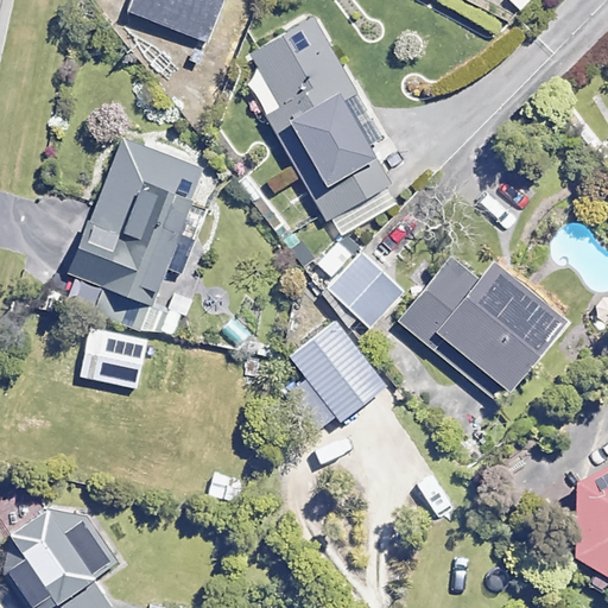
[(133,0),(128,12),(208,42),(222,0),(133,0)]
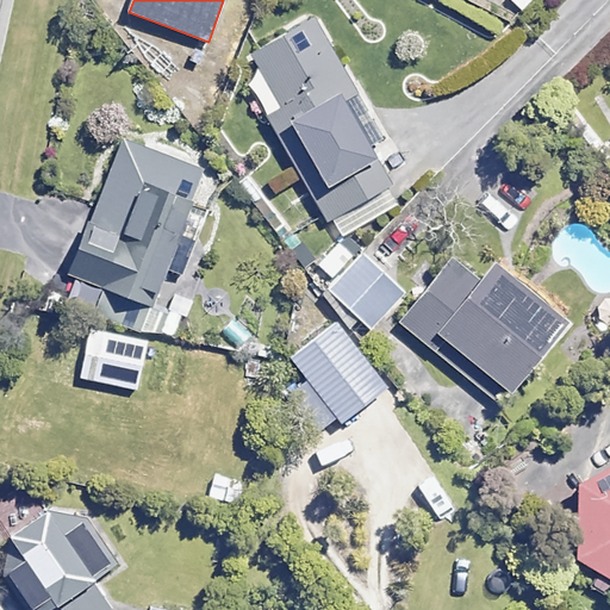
[(355,92),(309,16),(243,55),(275,107),(262,116),(338,241),(399,203),(338,101),(355,92)]
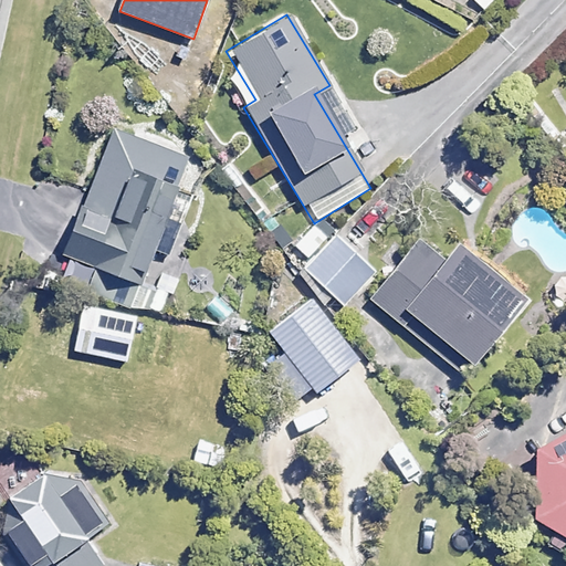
[(85,287),(138,310),(147,289),(137,284),(152,249),(169,257),(182,226),(164,218),(187,160),(112,128),(60,251),(95,265),(85,287)]
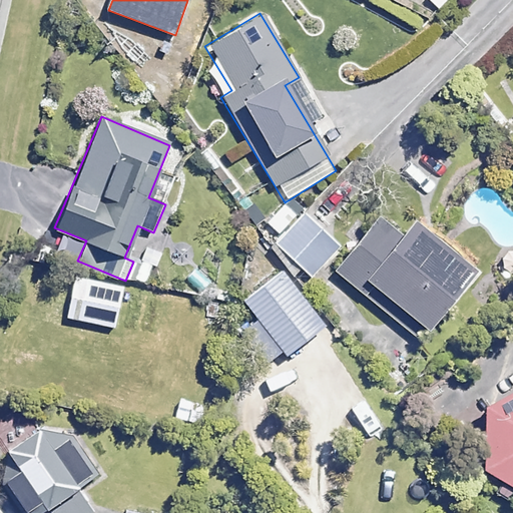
[(298,200),(270,224),(313,275),(341,250),(298,200)]
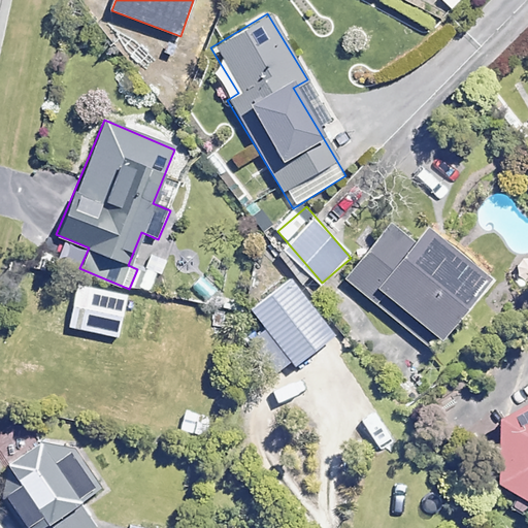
[(486,279),(422,229),(414,239),(393,224),(349,281),(432,348),(486,279)]
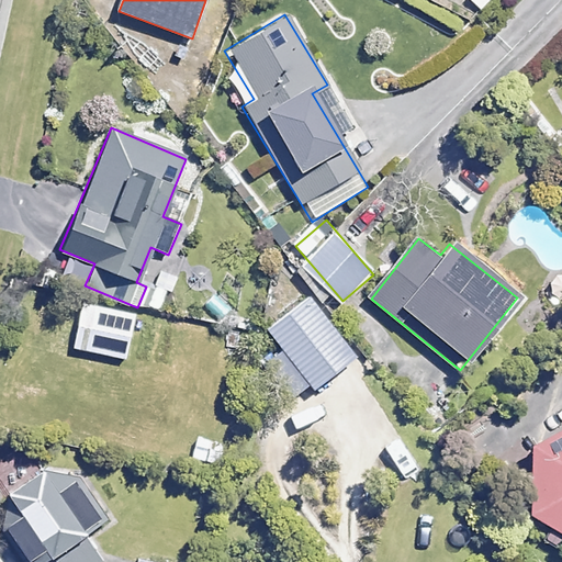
[(353,357),(306,298),(265,330),(311,390),(353,357)]
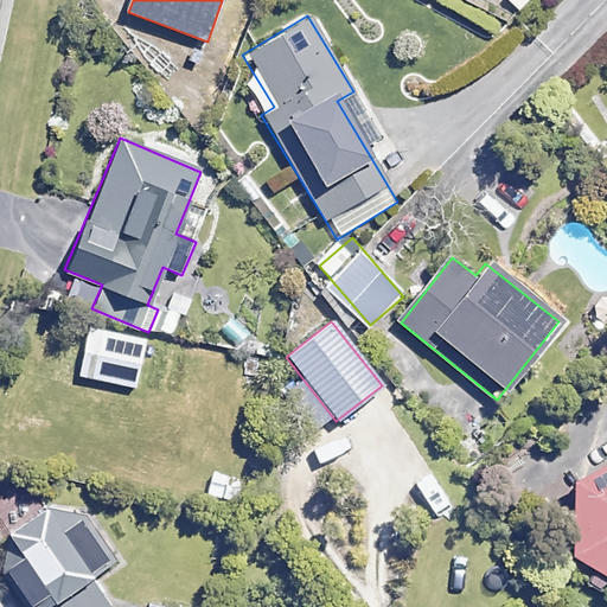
[(145,339),(87,327),(78,375),(136,385),(145,339)]
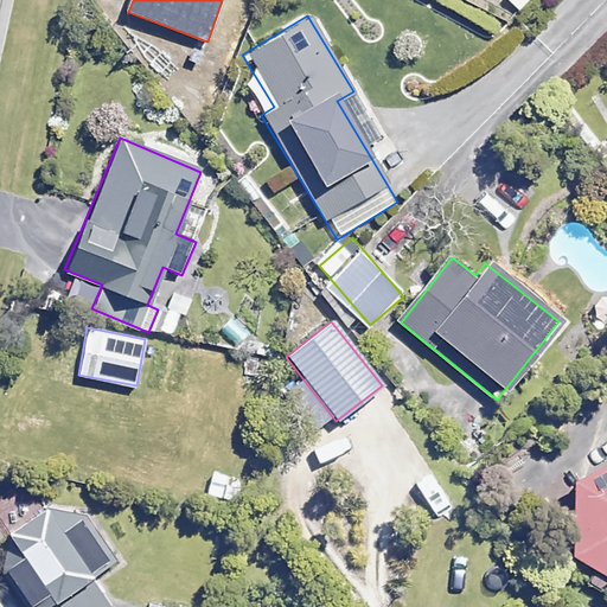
[(606,464),(575,484),(564,554),(592,569),(586,580),(605,592),(606,588),(606,464)]
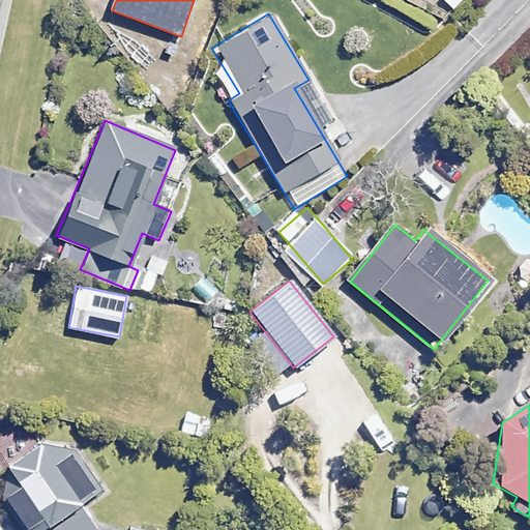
[(30,468),(2,460),(0,486),(0,496),(20,529),(43,529),(52,525),(55,529),(97,529),(83,505),(102,494),(74,446),(41,436),(30,468)]
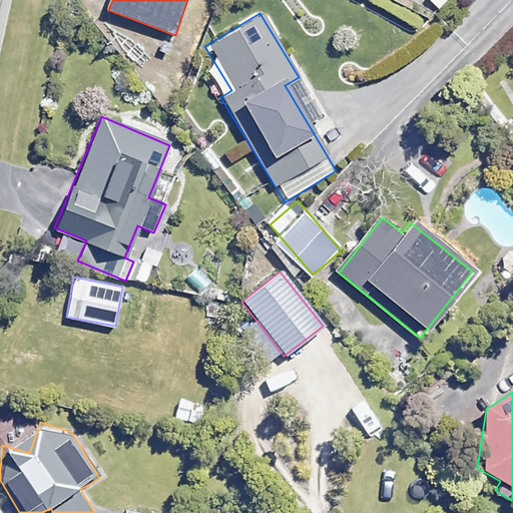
All buildings are outlined.
